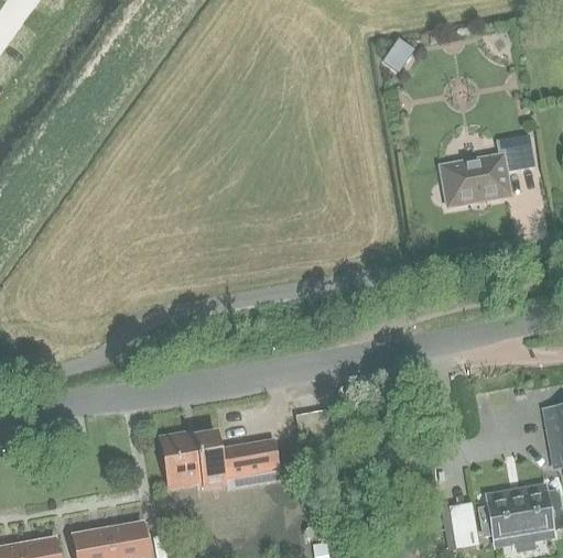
[(396,41),(386,56),(398,64),(408,50),(396,41)]
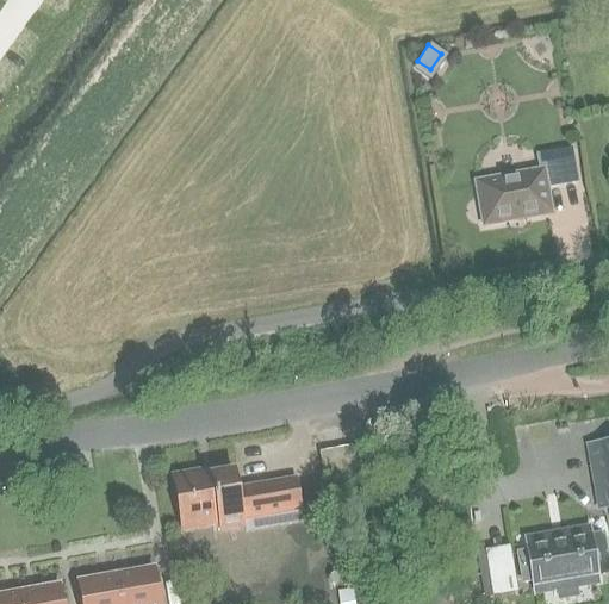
[(482,197),(478,198),(482,216),(485,215),(486,219),(511,215),(511,216),(513,215),(522,212),(523,213),(523,212),(550,207),(545,184),(578,178),(572,145),(538,151),(541,168),(479,180),(482,197)]
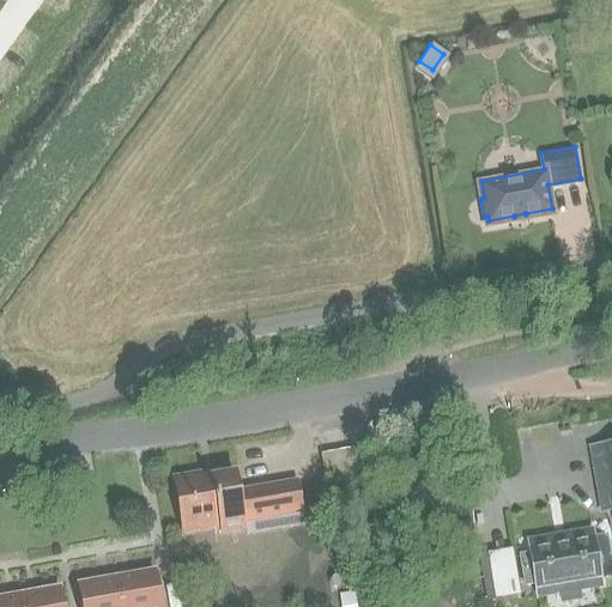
[(611,503),(611,442),(600,444),(611,503)]
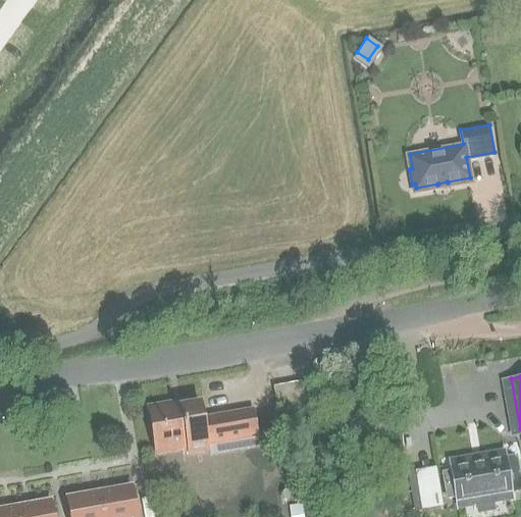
[(298,379),(302,404),(314,402),(310,377),(298,379)]
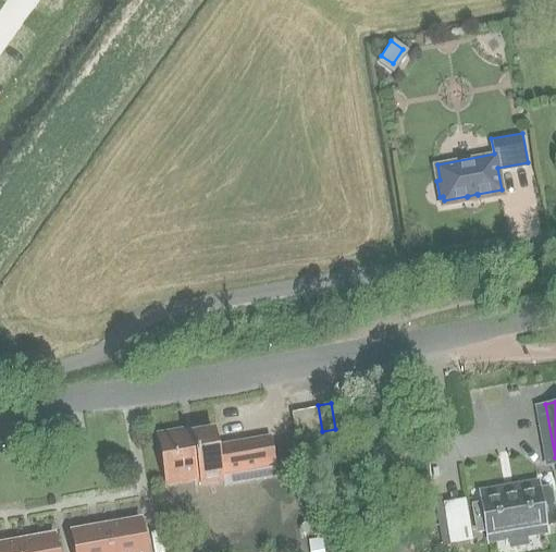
[(322,431),(318,405),(305,407),(310,433),(322,431)]
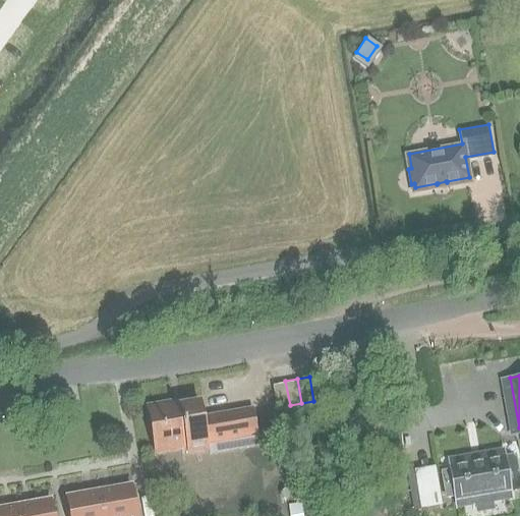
[(273,383),(278,408),(290,405),(285,381),(273,383)]
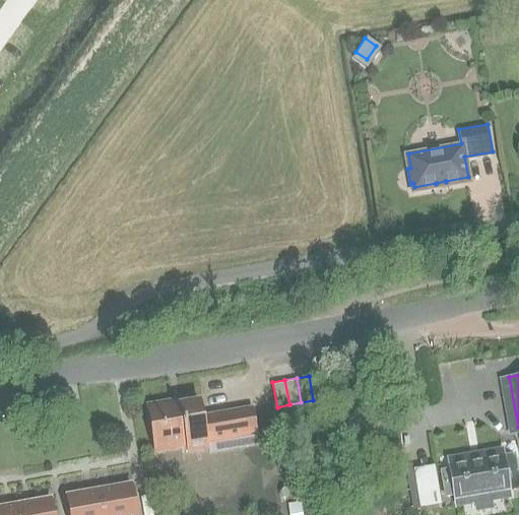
[(207,439),(203,415),(200,399),(188,402),(187,397),(148,403),(155,448),(187,442),(188,448),(208,445),(207,439)]
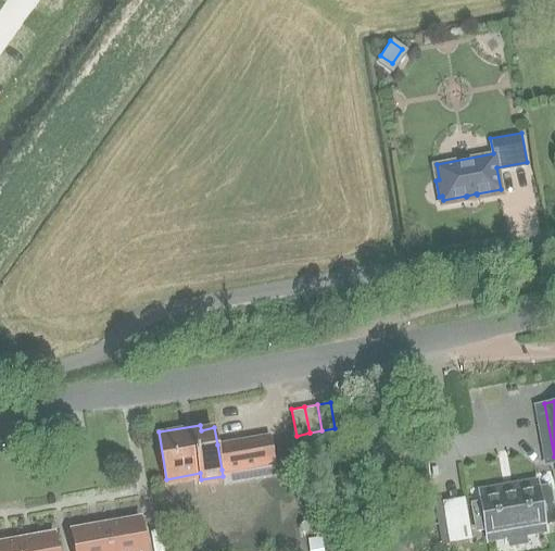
[(263,462),(274,460),(269,435),(217,445),(222,470),(263,462)]
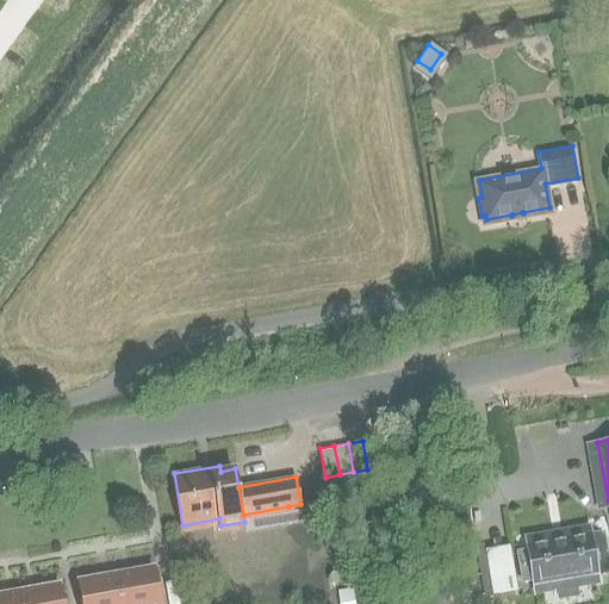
[(529,541),(536,583),(595,573),(589,530),(529,541)]
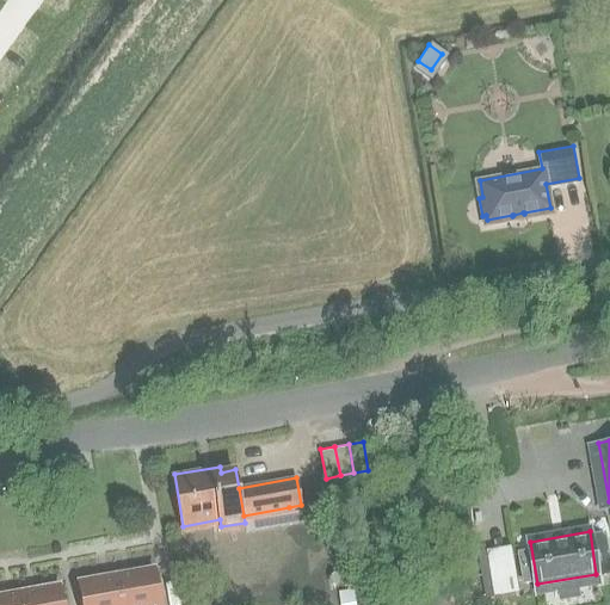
[(490,565),(493,592),(505,591),(500,563),(490,565)]
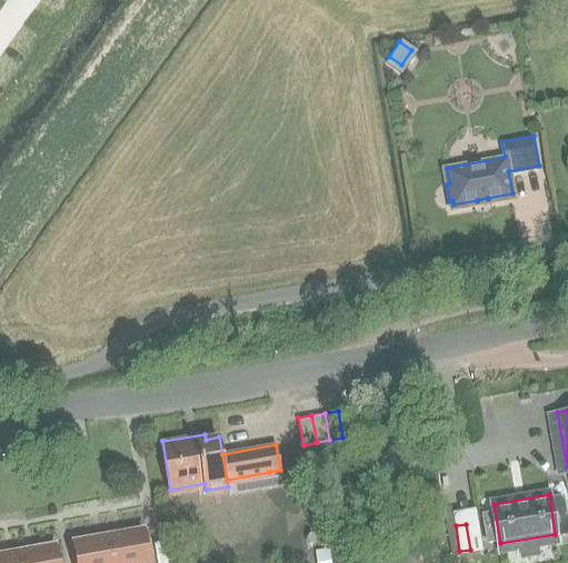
[(150,562),(145,526),(109,532),(113,562),(150,562)]
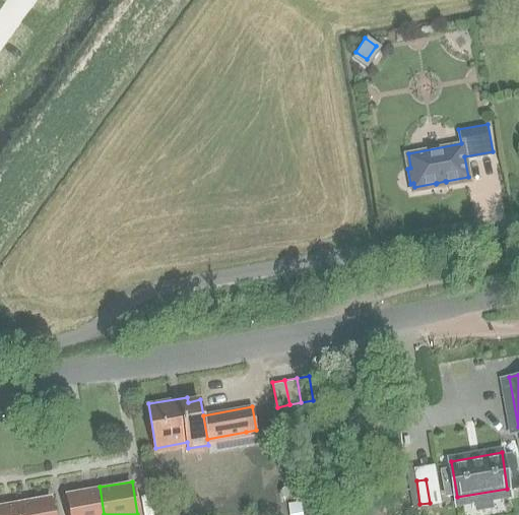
[(104,514),(100,487),(67,493),(71,514),(104,514)]
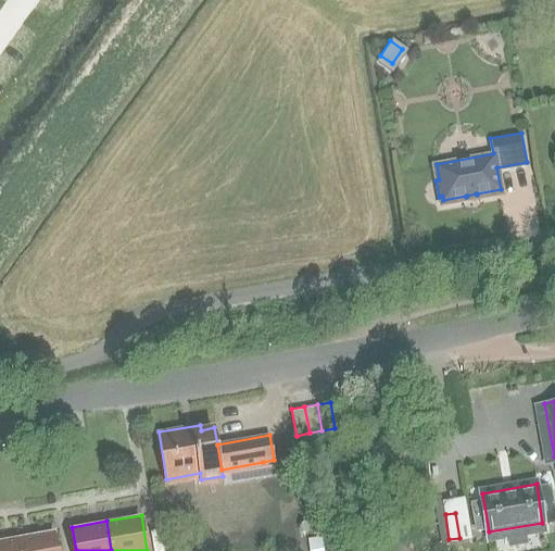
[(58,550),(54,530),(21,537),(22,550),(58,550)]
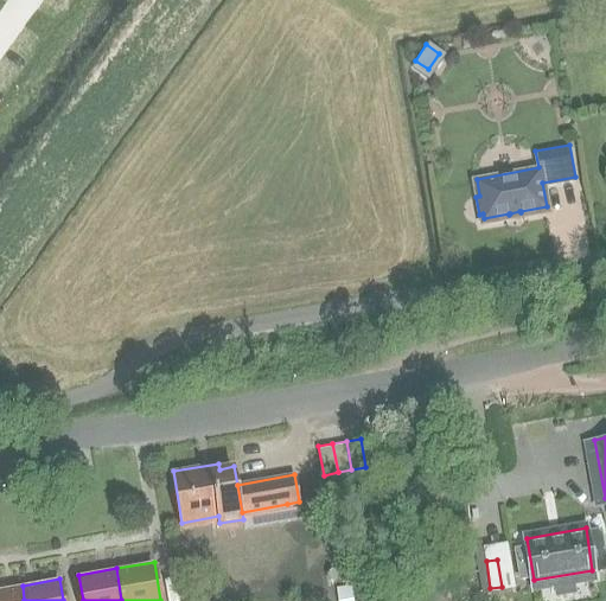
[(356,600),(355,579),(339,580),(339,600),(356,600)]
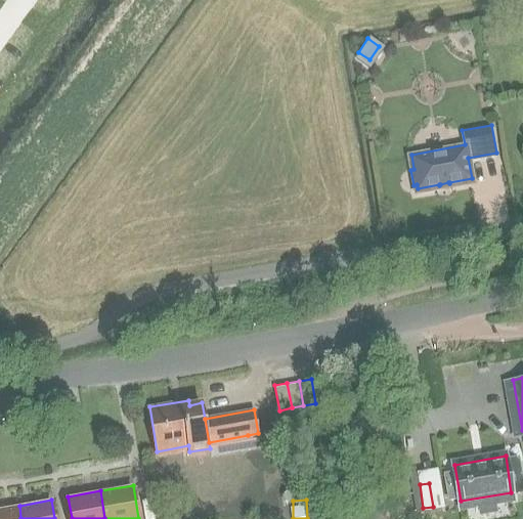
[(20,518),(19,506),(0,508),(0,518),(20,518)]
